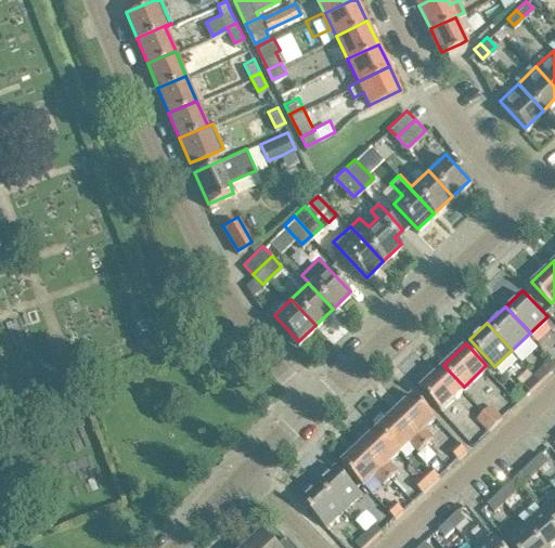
[(540,379),(550,369),(543,363),(533,372),(540,379)]
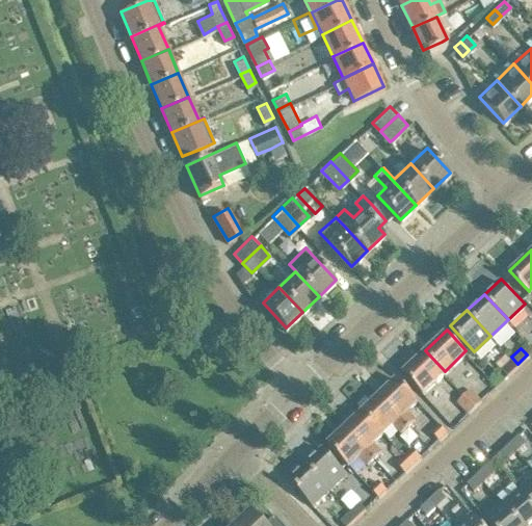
[(423,391),(445,371),(425,350),(403,370),(423,391)]
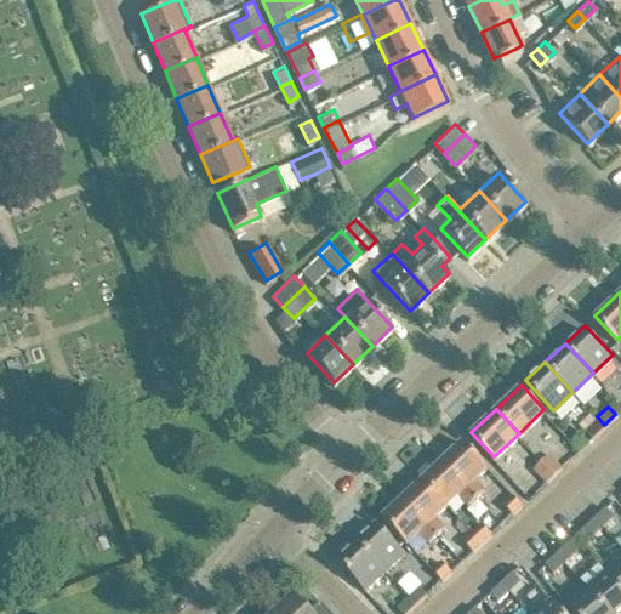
[(593,436),(604,425),(597,416),(586,427),(593,436)]
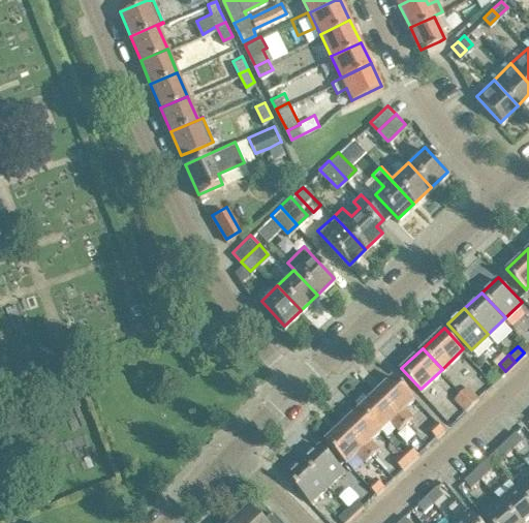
[(406,421),(413,414),(405,405),(415,396),(395,373),(377,390),(406,421)]
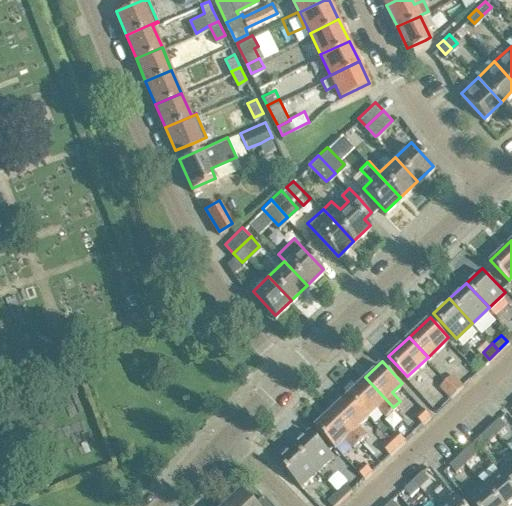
[(457,388),(463,382),(452,371),(446,377),(457,388)]
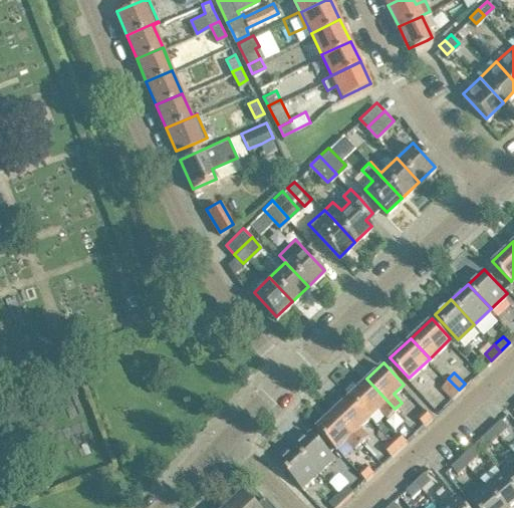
[(395,409),(366,378),(350,395),(369,416),(379,407),(389,415),(395,409)]
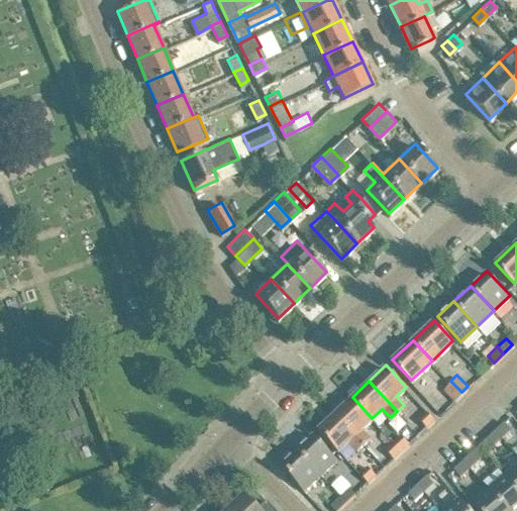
[(455,399),(461,392),(450,381),(444,387),(455,399)]
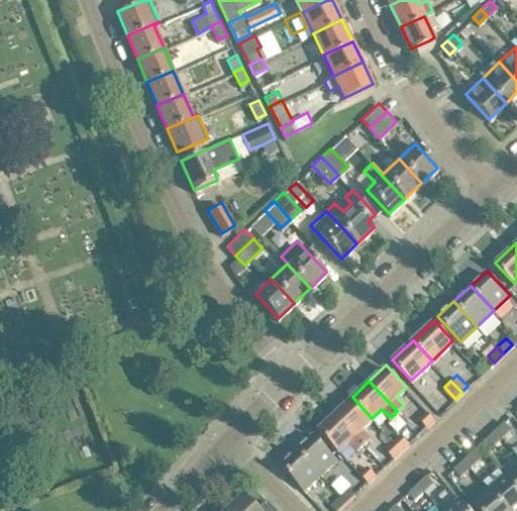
[(364,442),(371,436),(363,427),(372,418),(352,397),(335,413),(364,442)]
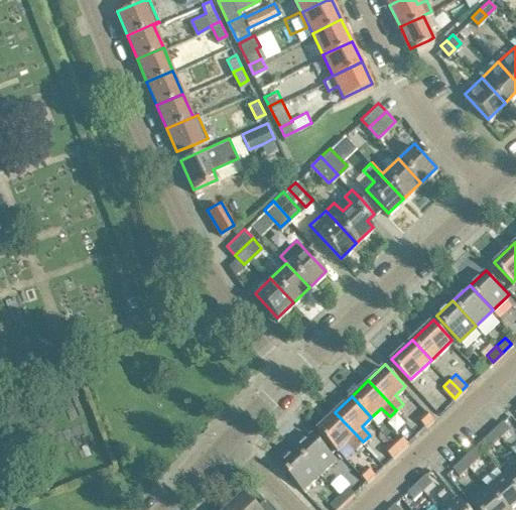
[(426,424),(434,417),(426,408),(418,415),(426,424)]
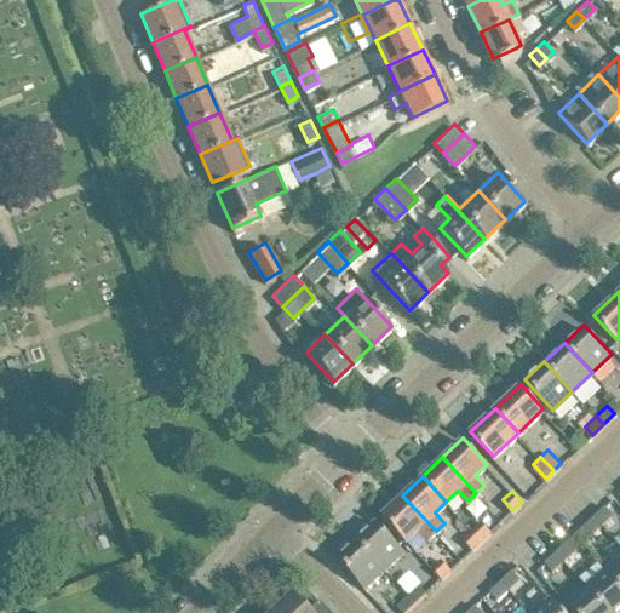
[(436,531),(402,496),(382,514),(406,539),(419,527),(429,538),(436,531)]
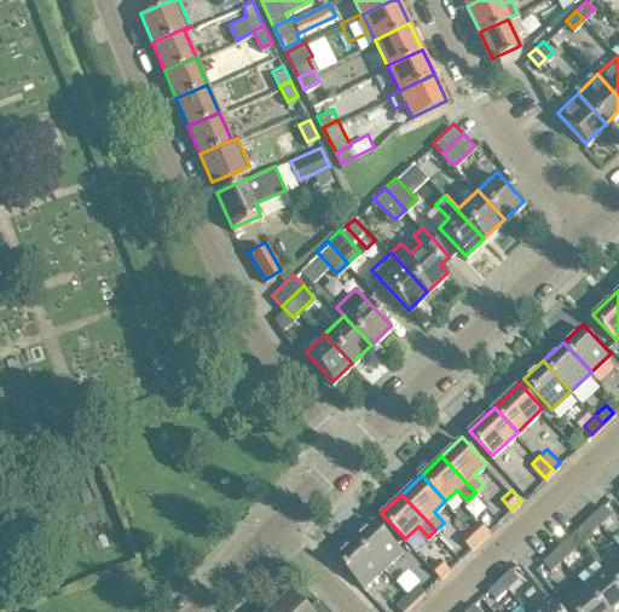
[(601,520),(612,511),(605,502),(594,513),(601,520)]
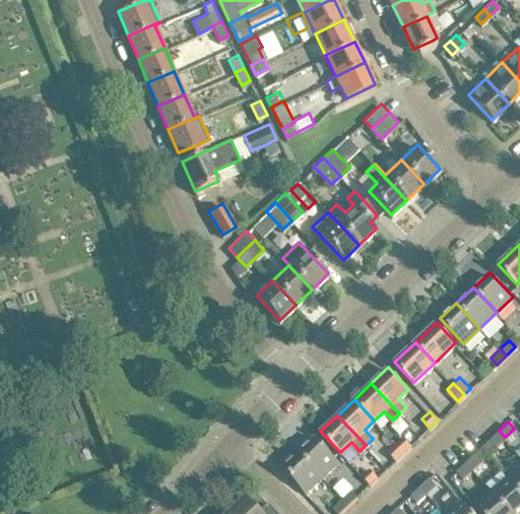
[(492,453),(497,448),(496,446),(505,437),(499,431),(490,440),(483,445),(492,453)]
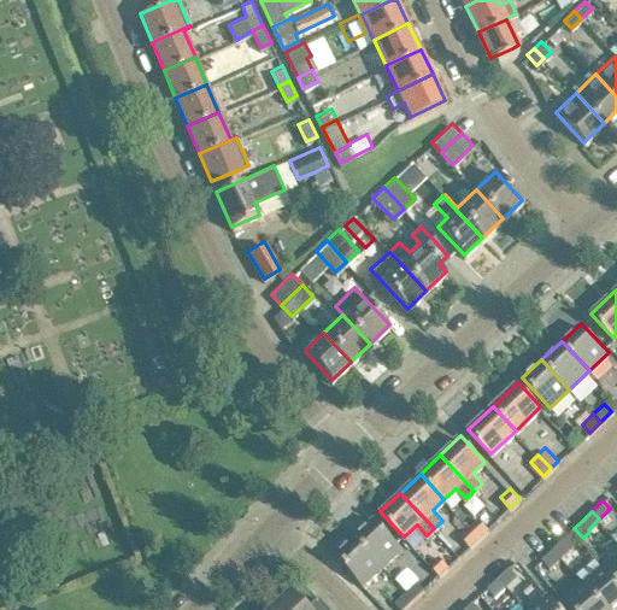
[(480,535),(488,527),(479,516),(470,526),(480,535)]
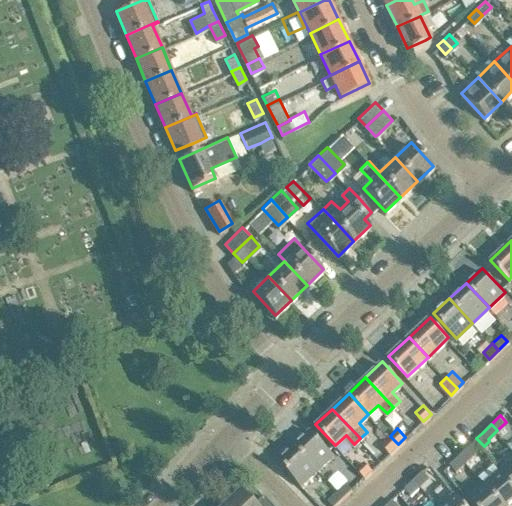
[(317,469),(333,453),(310,429),(294,444),(317,469)]
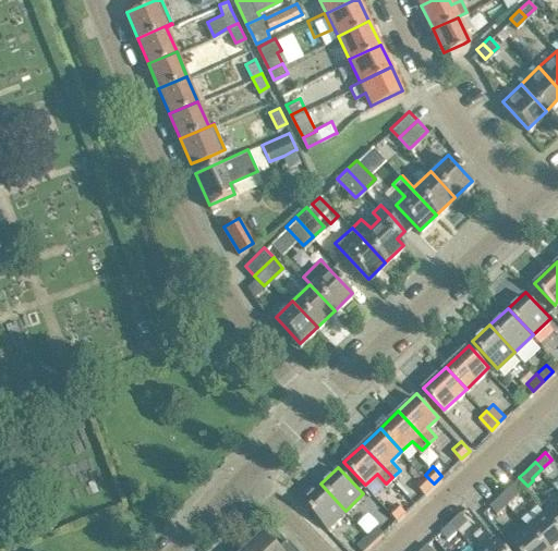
[(425,492),(434,484),(425,475),(416,482),(425,492)]
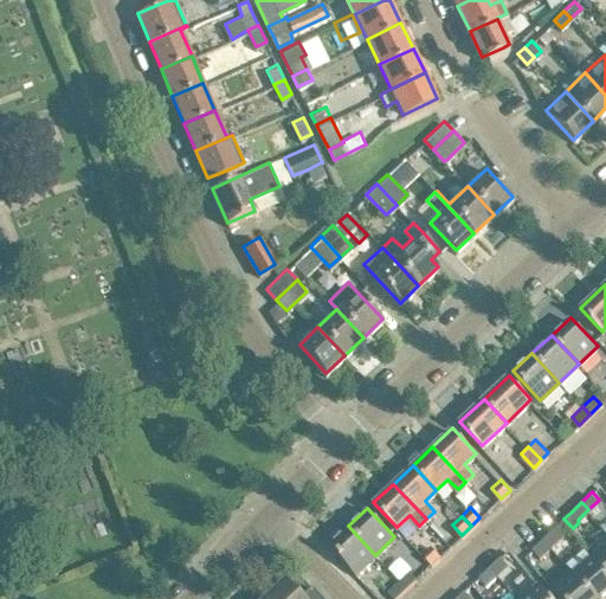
[(356,573),(375,555),(348,526),(329,543),(356,573)]
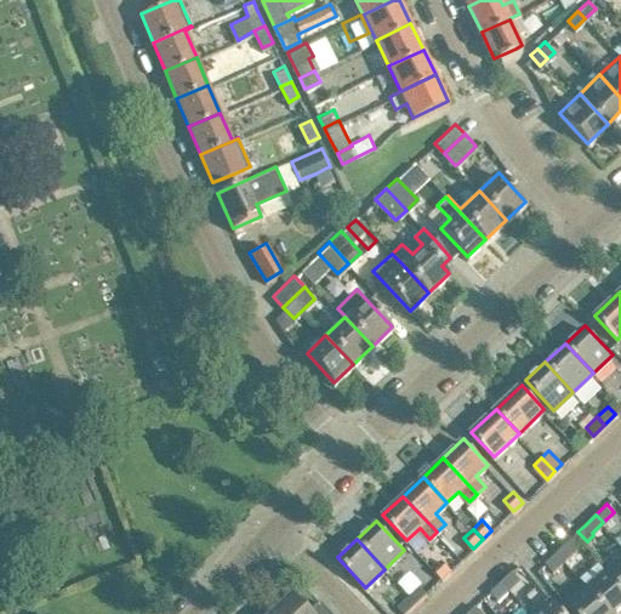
[(564,558),(576,547),(569,540),(557,551),(564,558)]
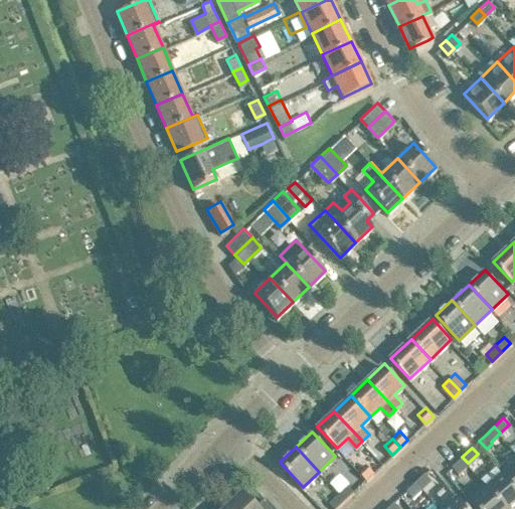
[(459,472),(468,463),(462,457),(453,465),(459,472)]
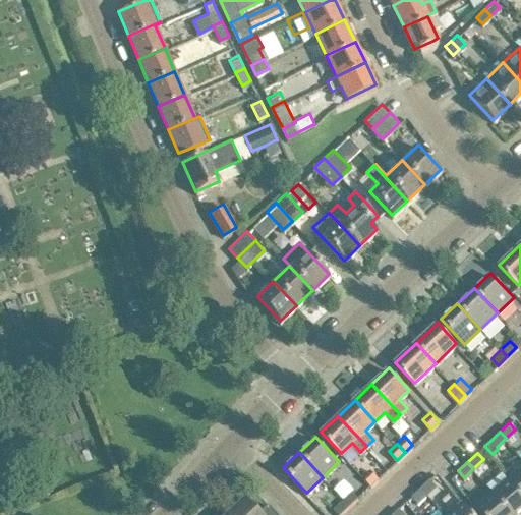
[(520,491),(520,466),(509,476),(520,491)]
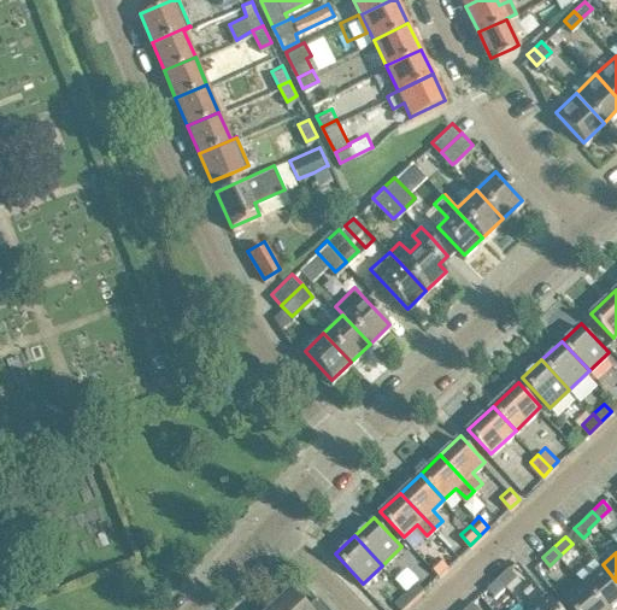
[(439,573),(446,567),(448,564),(439,553),(429,563),(439,573)]
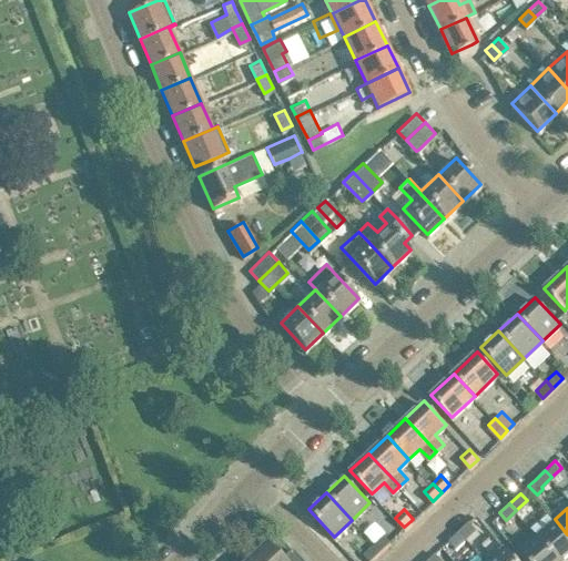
[(466,537),(477,528),(469,519),(459,529),(466,537)]
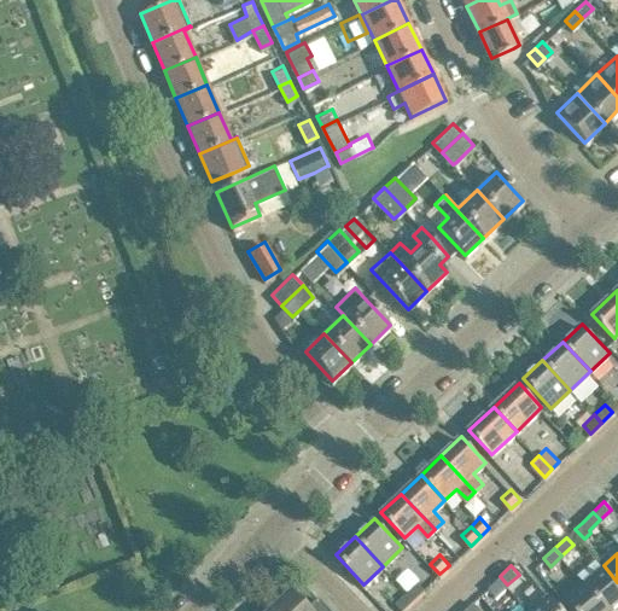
[(607,610),(611,610),(617,605),(617,582),(604,565),(583,582),(607,610)]
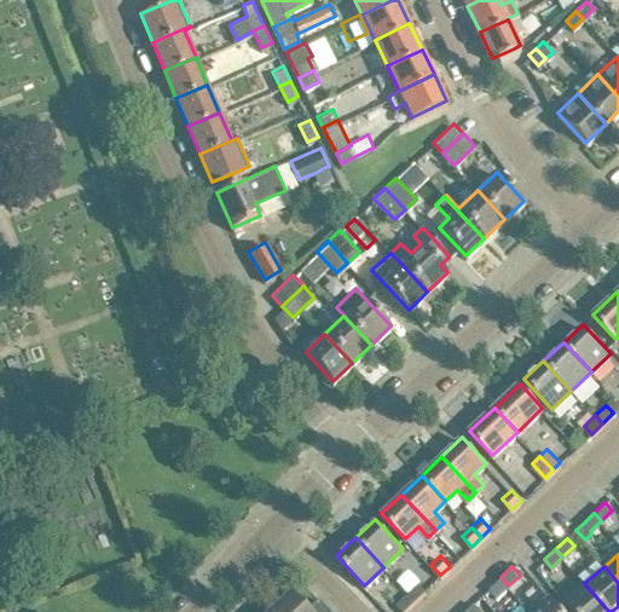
[(497,596),(508,585),(501,577),(489,588),(497,596)]
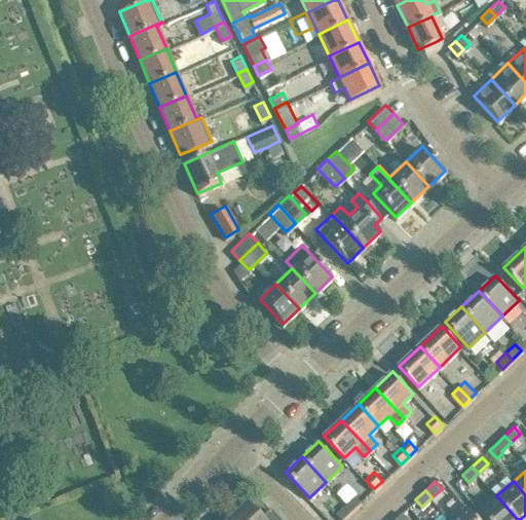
[(352,510),(362,500),(355,494),(346,503),(352,510)]
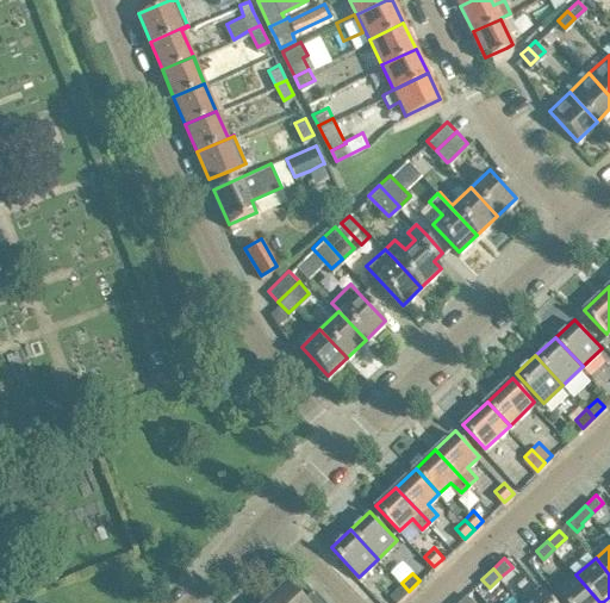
[(599,602),(576,574),(556,591),(565,602),(599,602)]
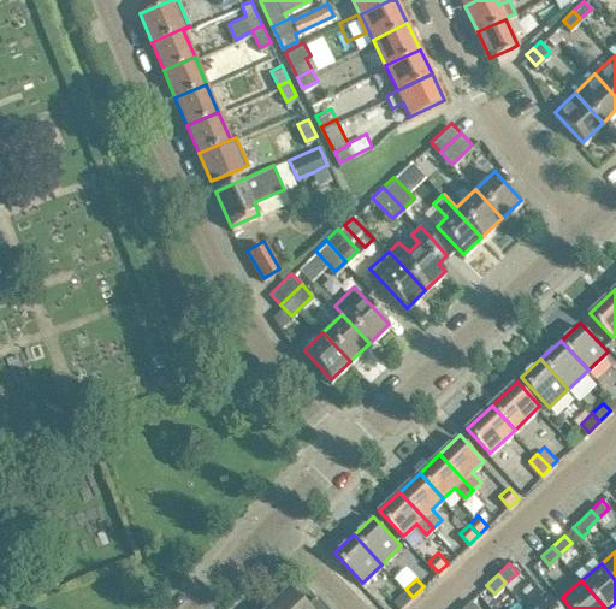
[(401,608),(409,599),(413,597),(406,589),(394,599),(401,608)]
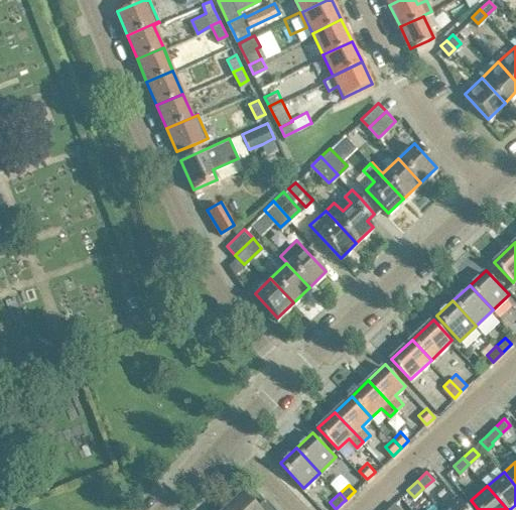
[(257,506),(245,494),(228,509),(278,509),(266,497),(257,506)]
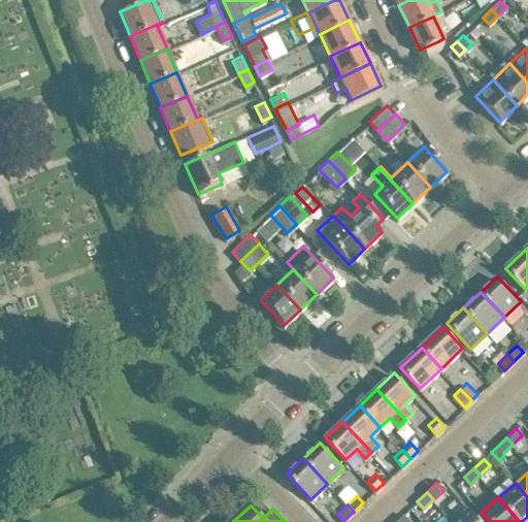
[(453,521),(481,521),(467,506),(452,519),(453,521)]
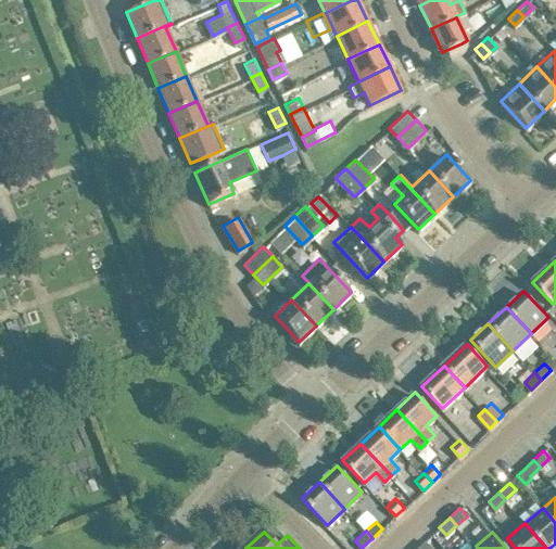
[(431,548),(433,547),(427,539),(416,548),(431,548)]
